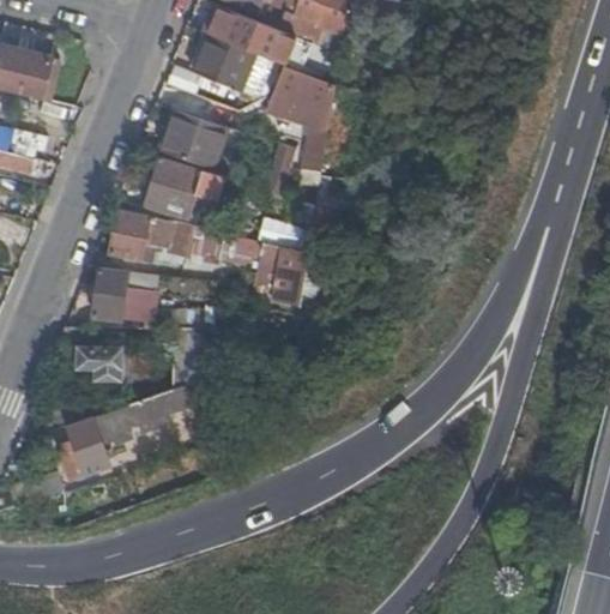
[(200,0),(194,0),(193,6),(210,13),(201,32),(207,35),(219,7),(200,0)]
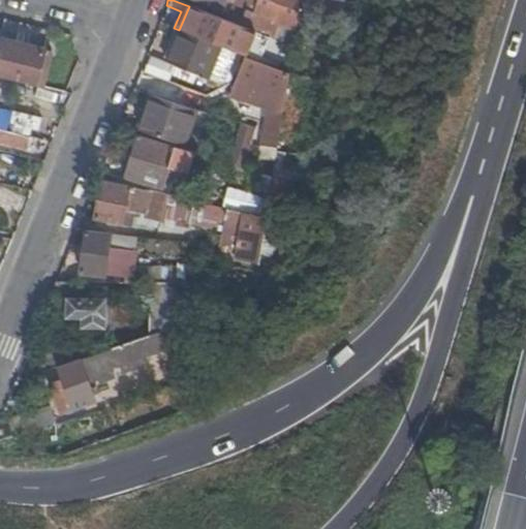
[(192,0),(220,11),(223,6),(225,0),(224,0),(192,0)]
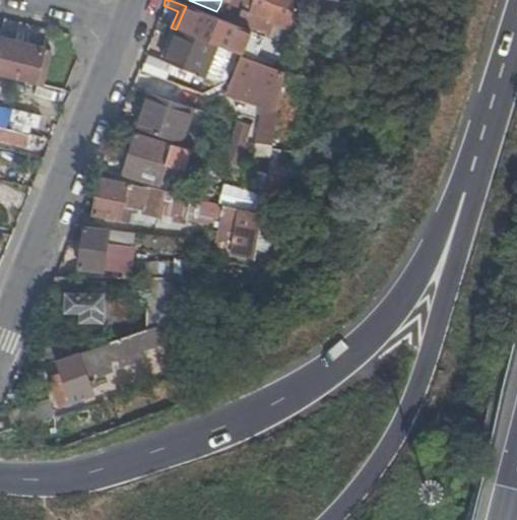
[(255,16),(268,19),(268,15),(271,4),(261,0),(236,0),(236,1),(249,7),(248,14),(239,11),(235,21),(245,25),(246,23),(253,25),(255,16)]
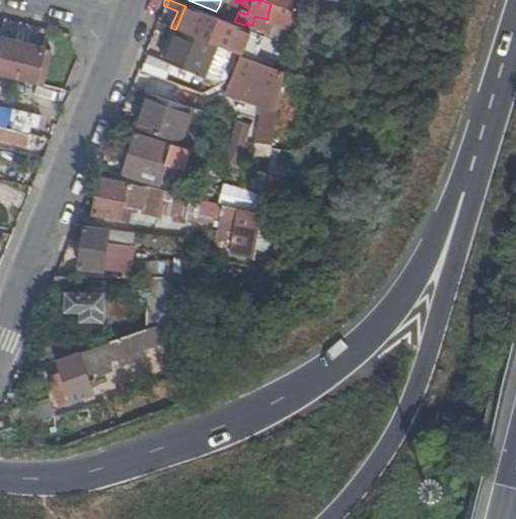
[(268,19),(267,24),(289,27),(293,8),(273,0),(271,0),(271,4),(268,15),(268,19)]
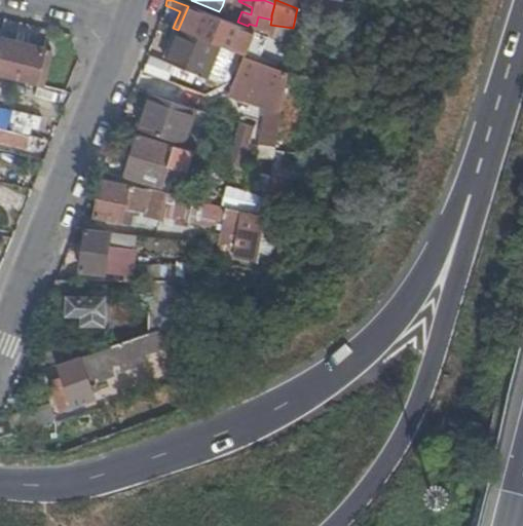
[(276,0),(297,8),(298,0),(276,0)]
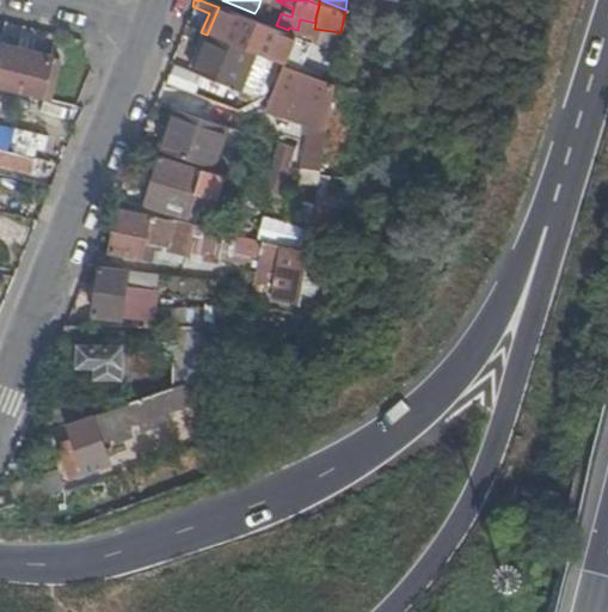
[(382,0),(347,0),(345,10),(394,17),(397,2),(382,0)]
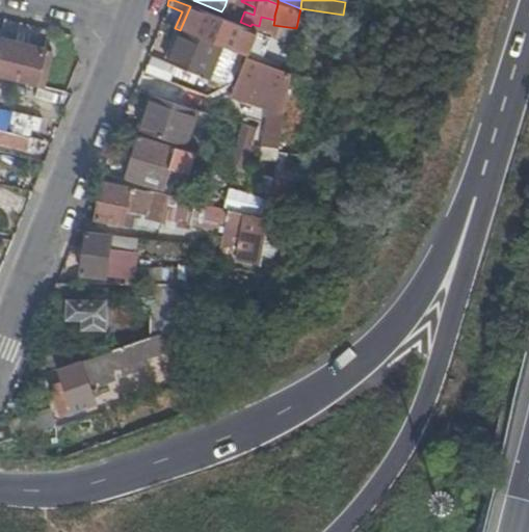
[(190,6),(180,30),(227,49),(236,24),(190,6)]
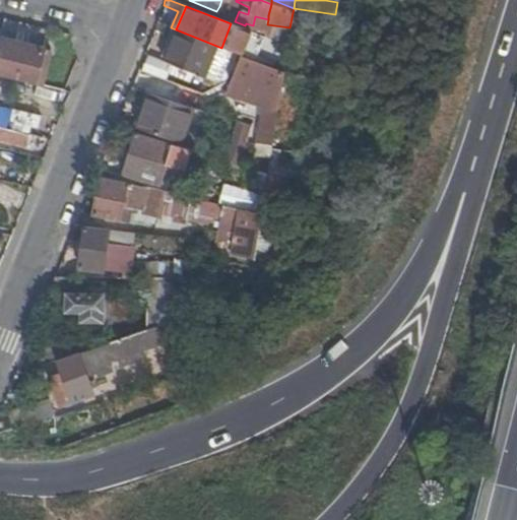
[(216,77),(227,50),(221,48),(176,29),(163,62),(200,75),(201,71),(216,77)]
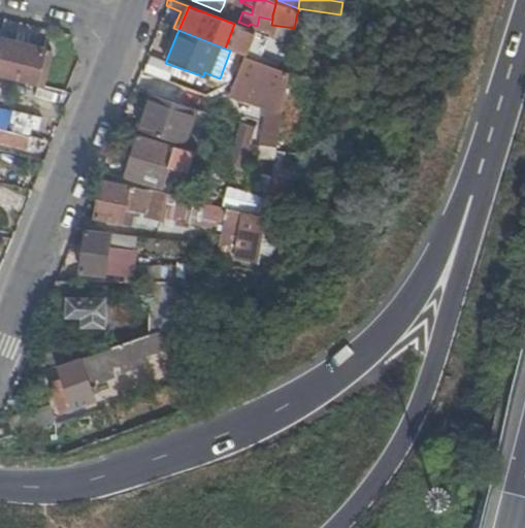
[(33,86),(40,51),(0,41),(0,77),(9,79),(33,86)]
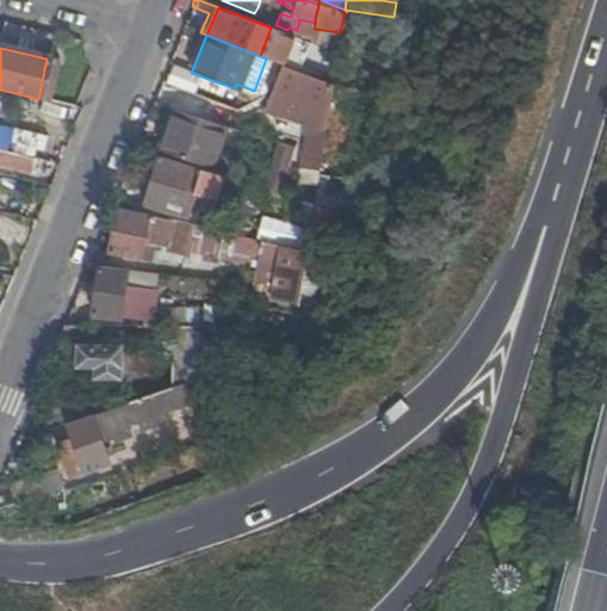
[(47,59),(38,99),(47,102),(56,61),(47,59)]
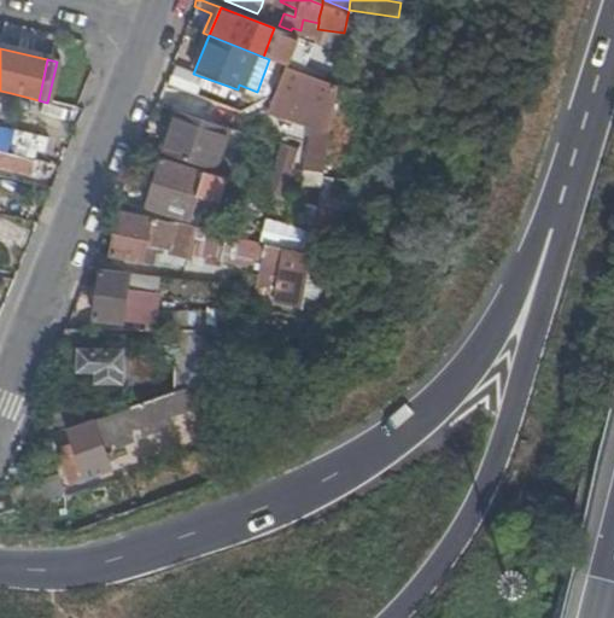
[(299,126),(308,86),(309,75),(282,64),(263,114),(299,126)]
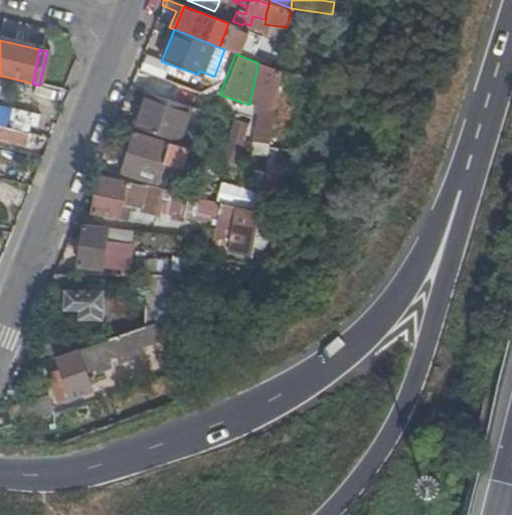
[(244,140),(240,162),(265,168),(281,66),(268,62),(254,143),(244,140)]
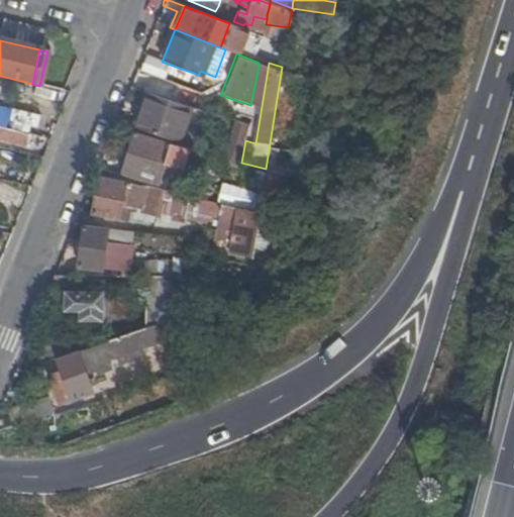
[(0,94),(5,95),(9,78),(0,76),(0,94)]
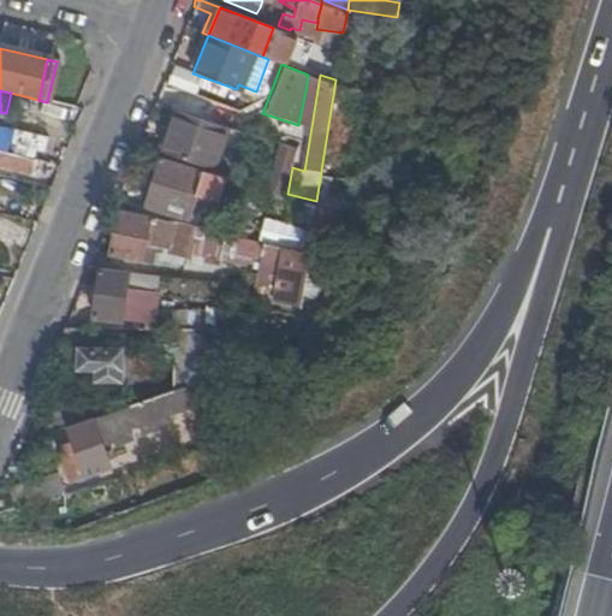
[(223,126),(174,112),(161,150),(209,167),(223,126)]
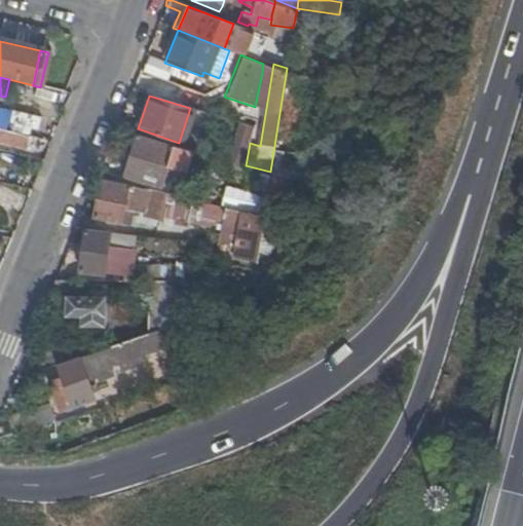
[(35,136),(40,118),(13,110),(8,127),(35,136)]
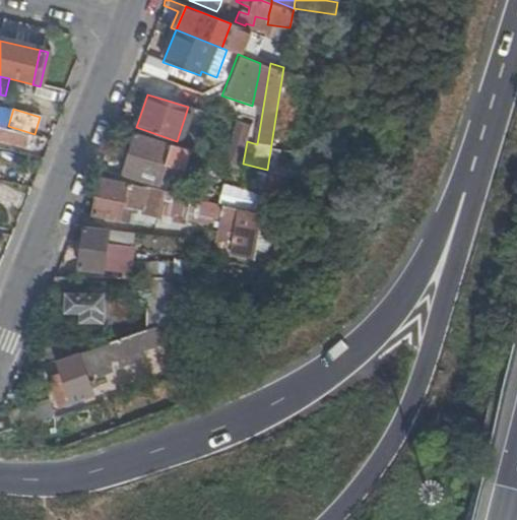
[(221,159),(238,164),(244,140),(249,125),(234,121),(221,159)]
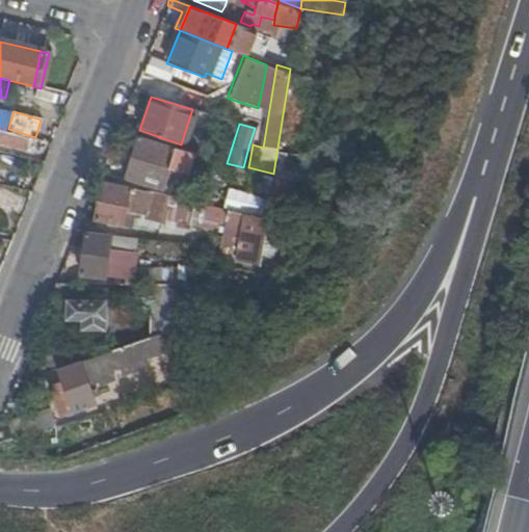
[(0,144),(25,151),(28,139),(0,132),(0,144)]
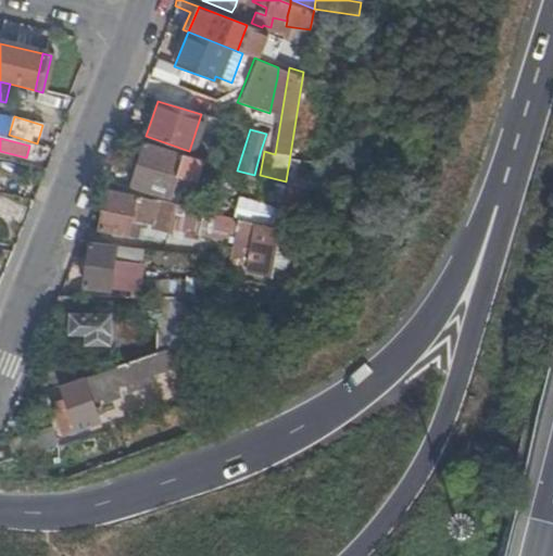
[(170,197),(183,153),(143,141),(129,185),(170,197)]
